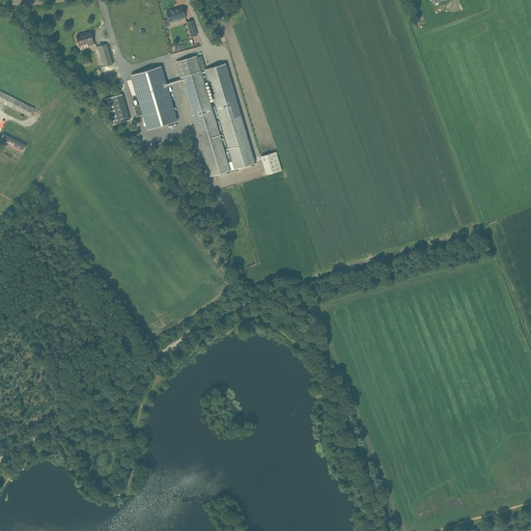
[(183,6),(166,11),(168,19),(163,21),(165,27),(170,26),(169,22),(186,18),(183,6)]
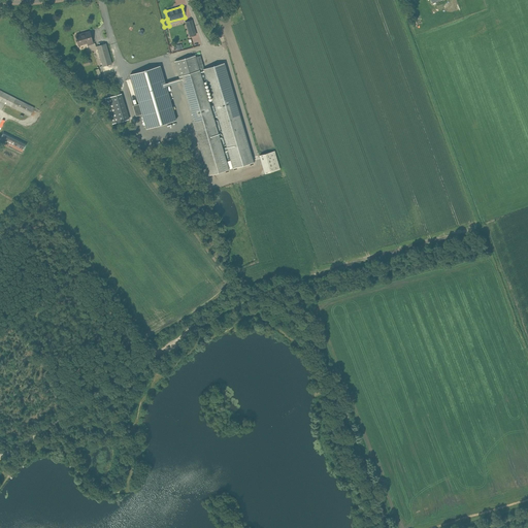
[(185,22),(190,37),(196,35),(192,20),(185,22)]
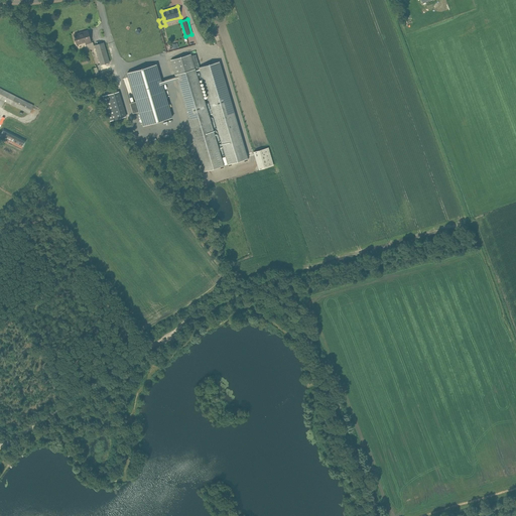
[(90,25),(78,29),(81,38),(88,36),(90,44),(95,42),(93,35),(93,34),(90,25)]
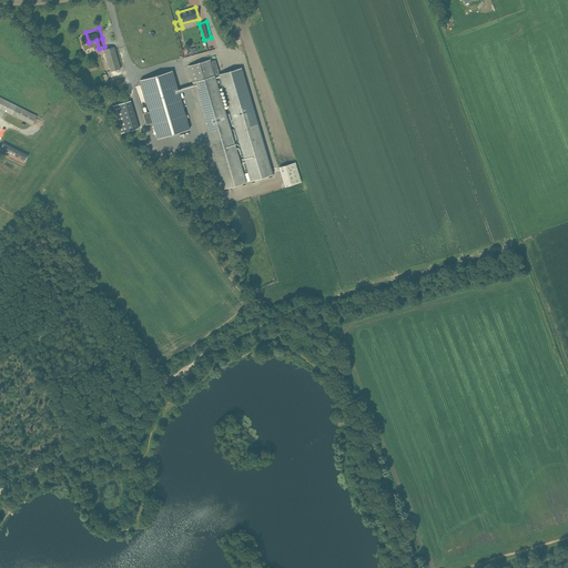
[(120,69),(113,47),(104,50),(110,71),(120,69)]
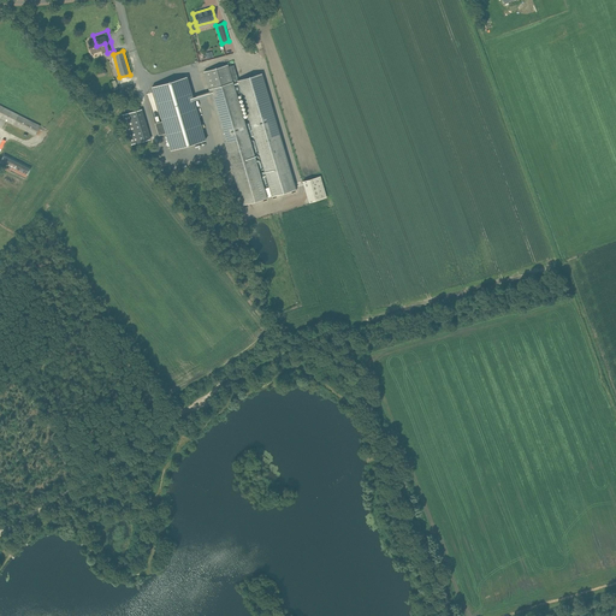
[(296,189),(261,73),(237,81),(234,65),(229,66),(229,64),(203,71),(242,205),(267,197),(237,94),(241,93),(272,196),(296,189)]
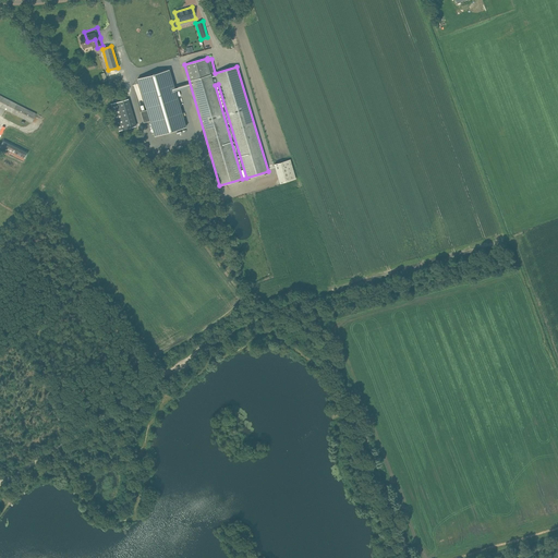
[(137,79),(147,110),(141,111),(144,122),(150,121),(155,136),(185,126),(169,70),(137,79)]
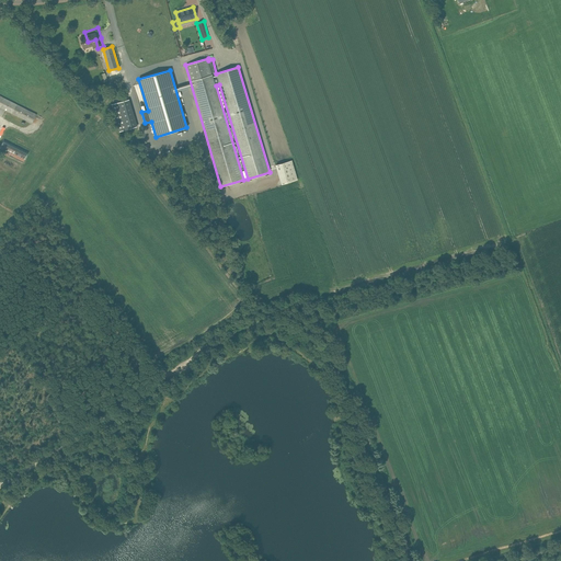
[(104,72),(98,75),(100,83),(107,81),(104,72)]
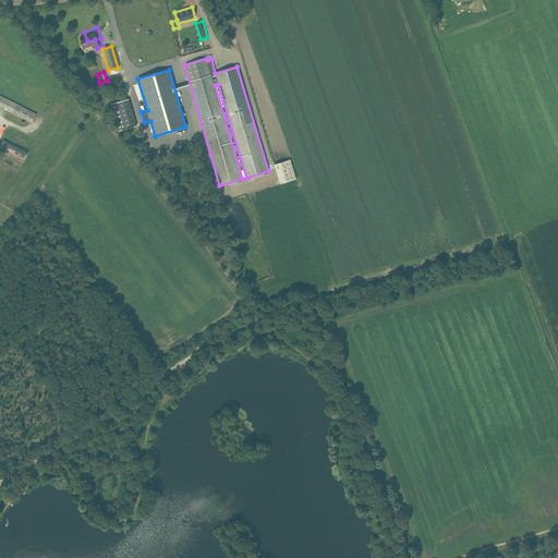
[(0,95),(0,106),(32,122),(36,113),(0,95)]
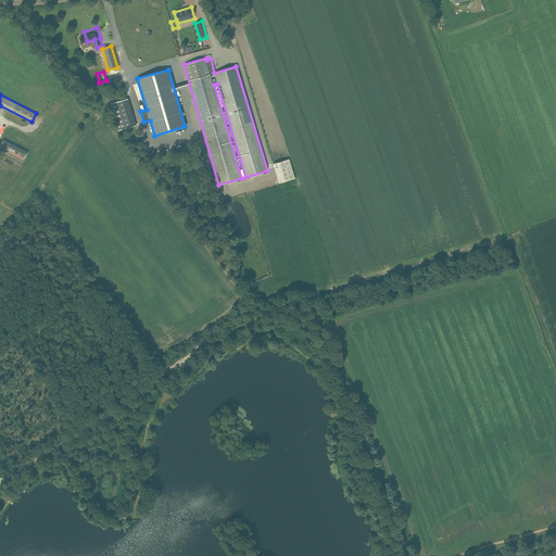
[(118,130),(136,125),(128,99),(111,104),(118,130)]
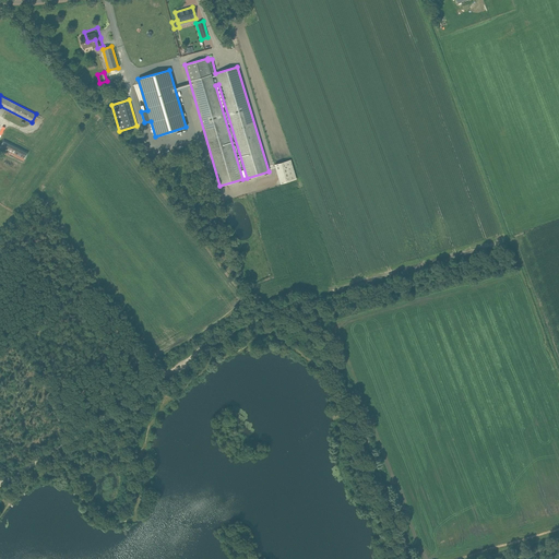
[(0,150),(23,163),(28,152),(7,141),(7,142),(3,140),(0,146),(0,150)]
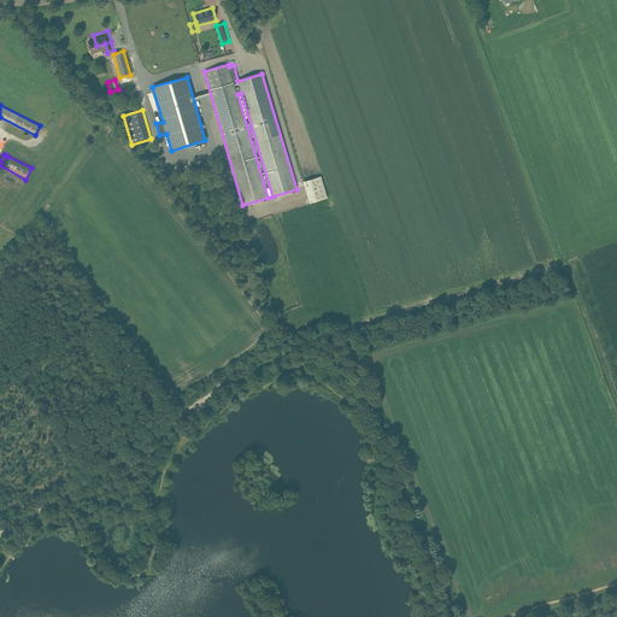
[(303,182),(310,203),(327,198),(321,176),(303,182)]
